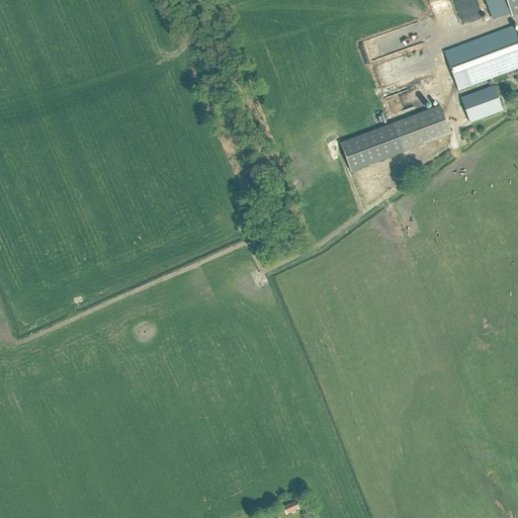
[(466,24),(460,0),(439,0),(449,37),(463,33),(461,25),(466,24)]
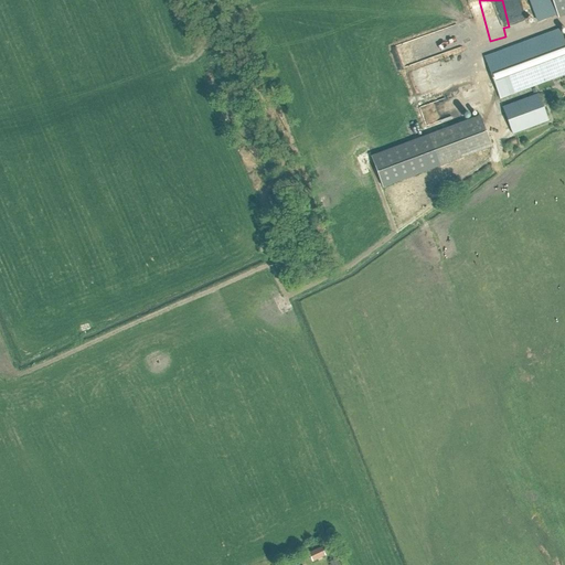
[(564,0),(550,0),(556,18),(557,20),(564,17),(564,0)]
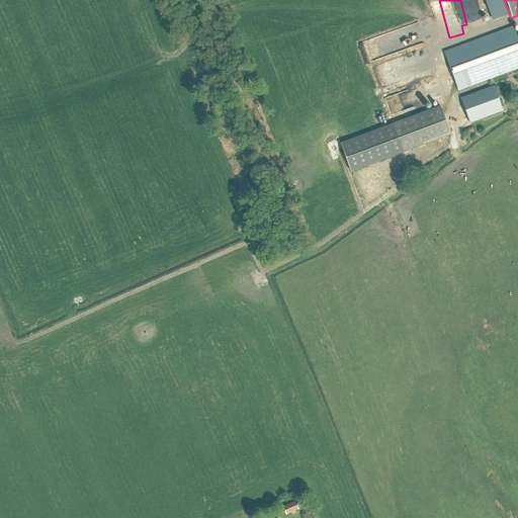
[(365,37),(371,58),(432,40),(426,20),(365,37)]
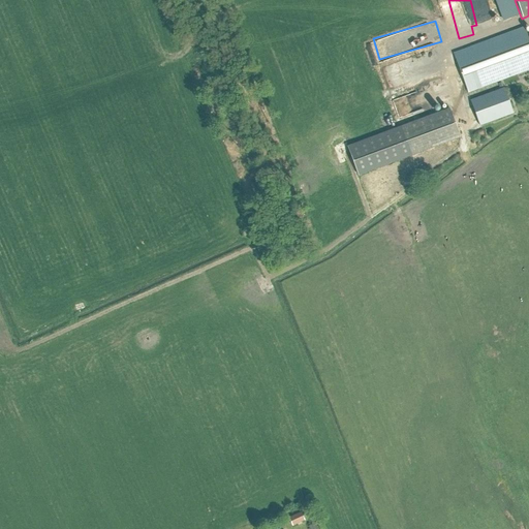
[(528,39),(524,27),(453,53),(467,92),(528,69),(528,39)]
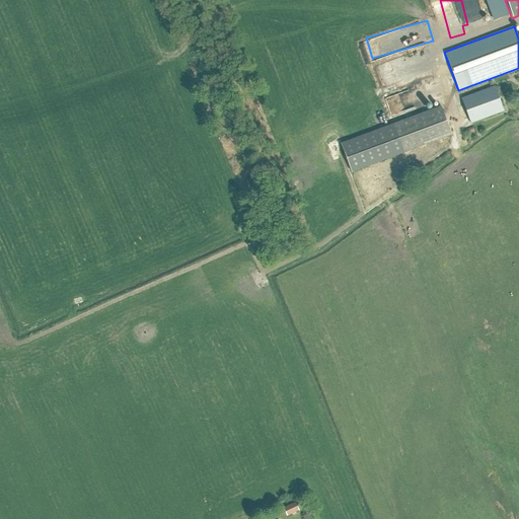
[(503,112),(494,87),(461,98),(470,124),(503,112)]
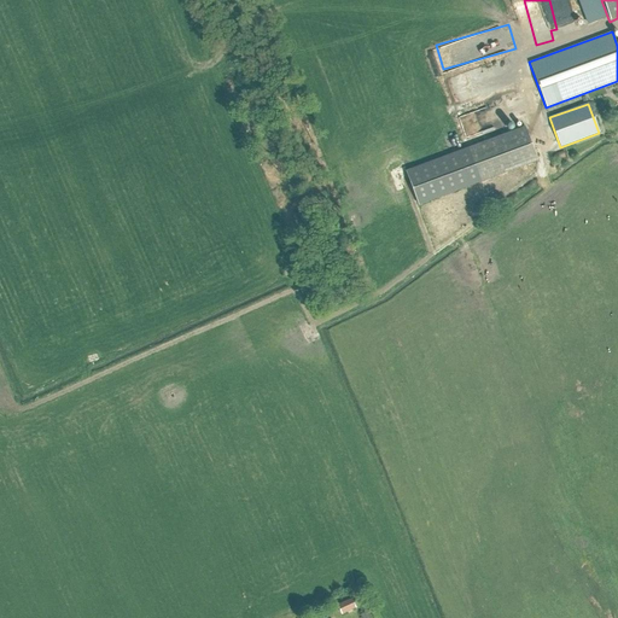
[(419,208),(481,185),(537,163),(524,128),(406,174),(419,208)]
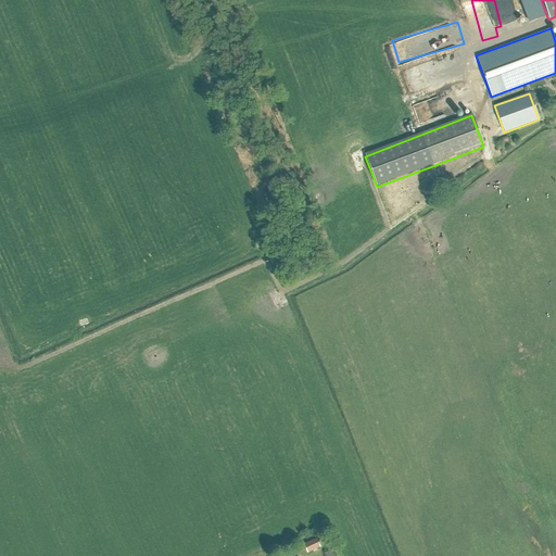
[(306,553),(319,547),(315,538),(303,544),(306,553)]
